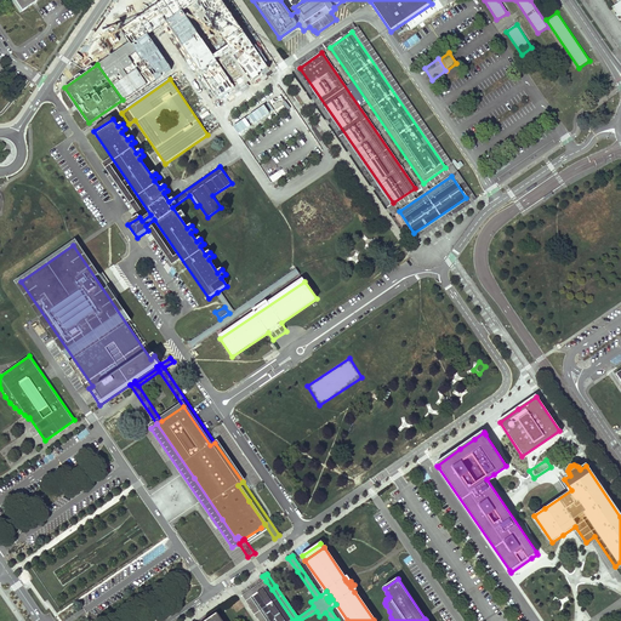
[(266,581),(243,596),(258,620),(292,620),(272,590),(266,581)]
